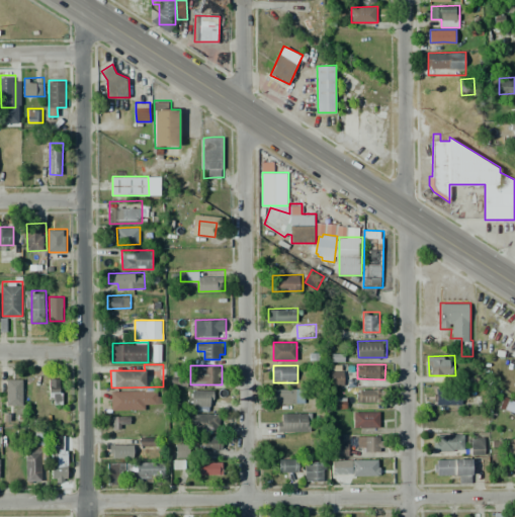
[(345,384),(331,385),(331,367),(344,367),(345,384)]
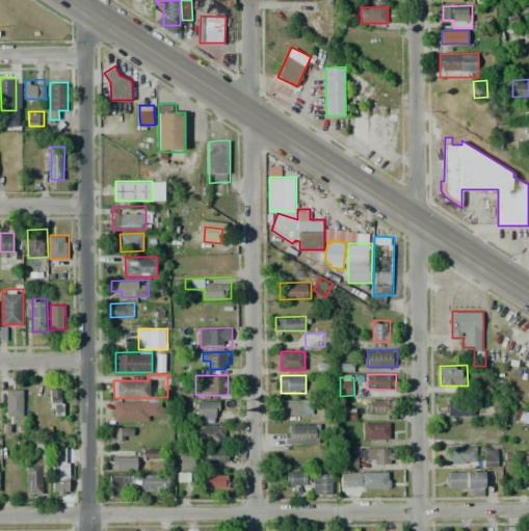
[(67,415),(51,415),(51,388),(65,388),(67,415)]
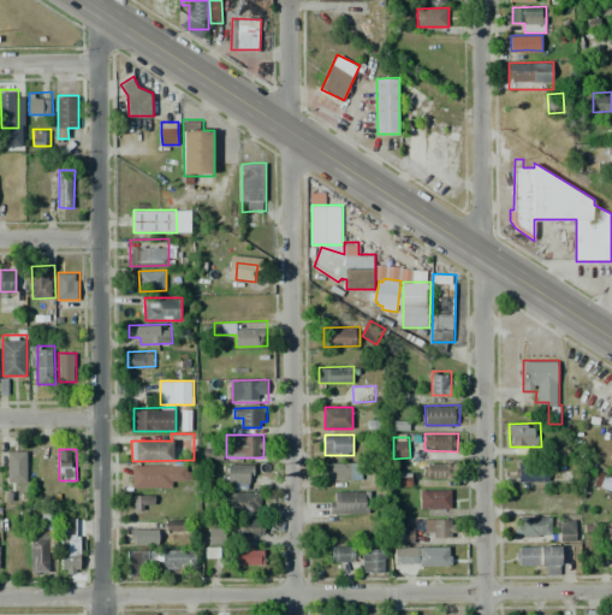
[(29,480),(10,482),(9,450),(28,450),(29,480)]
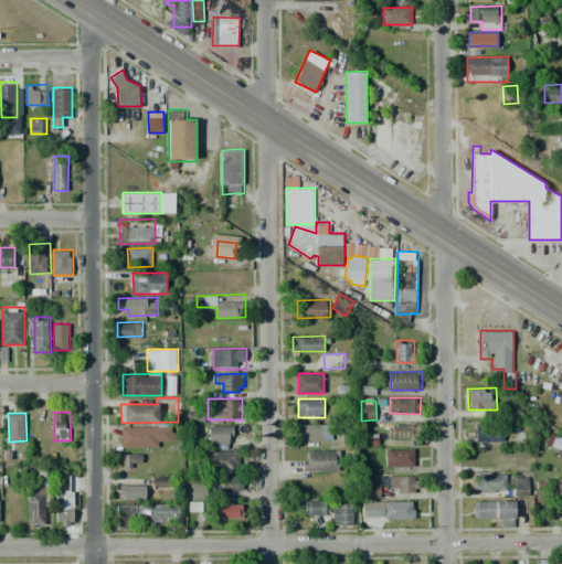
[(297,440),(297,423),(322,423),(322,440),(297,440)]
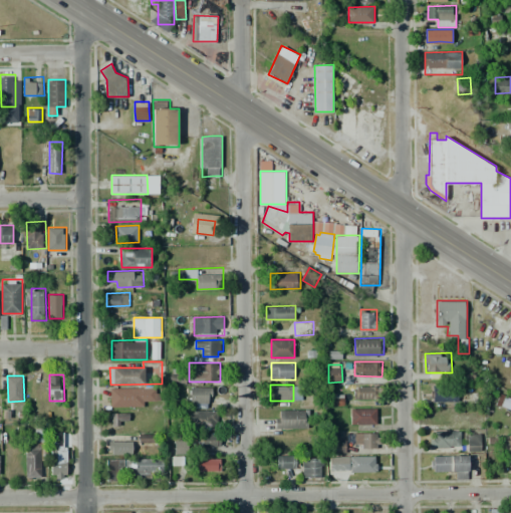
[(380,386),(380,399),(354,399),(355,385),(380,386)]
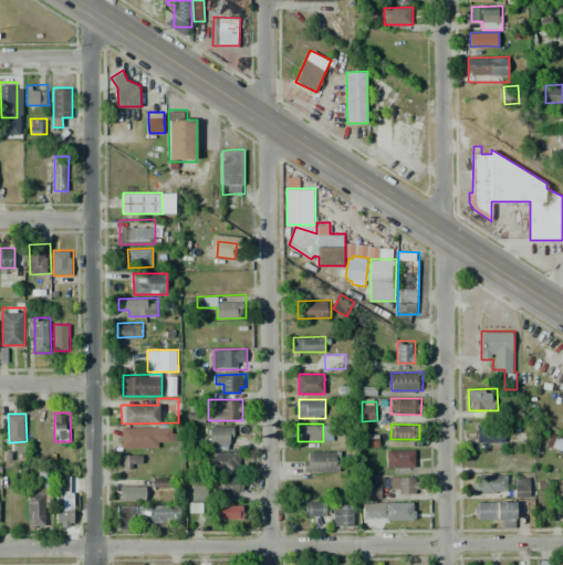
[(506,424),(506,442),(476,442),(476,425),(506,424)]
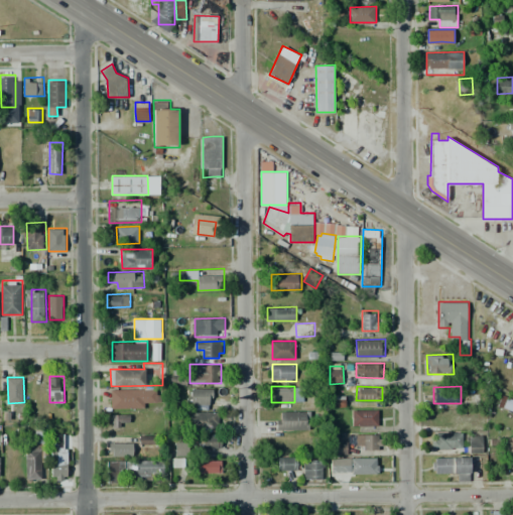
[(214,388),(214,404),(191,404),(191,387),(214,388)]
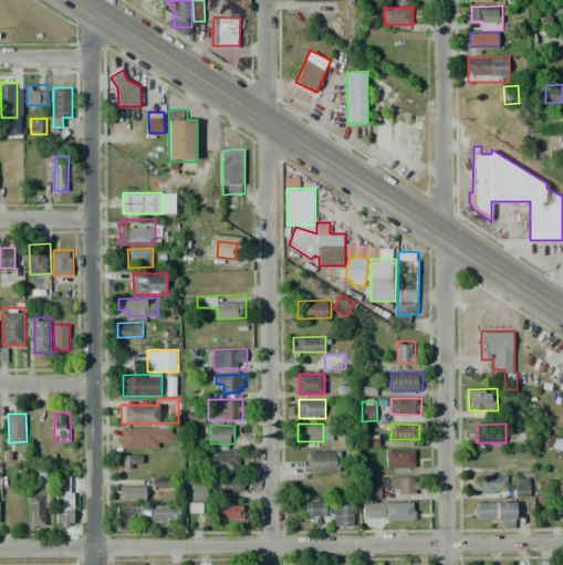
[(177,427),(177,448),(123,448),(123,426),(177,427)]
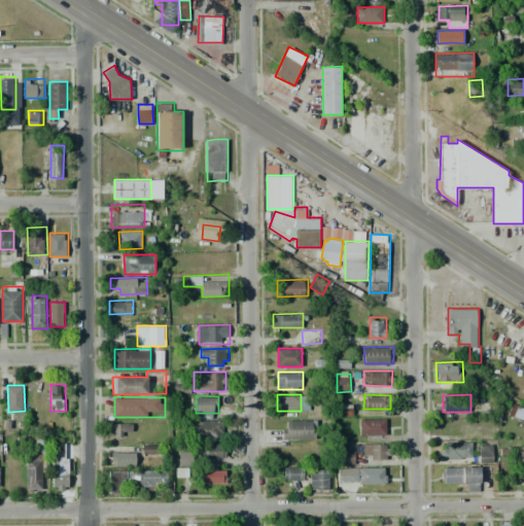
[(514,416),(523,419),(523,407),(517,406),(514,416)]
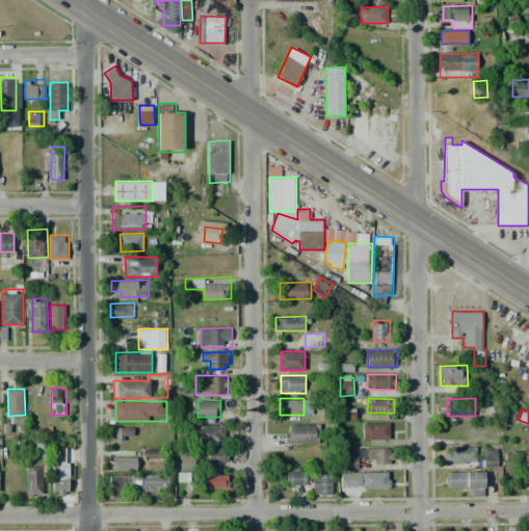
[(391,422),(391,443),(364,443),(364,421),(391,422)]
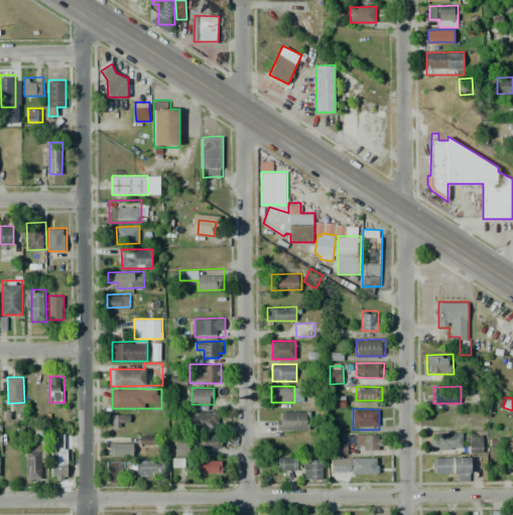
[(219,410),(220,430),(187,430),(187,411),(219,410)]
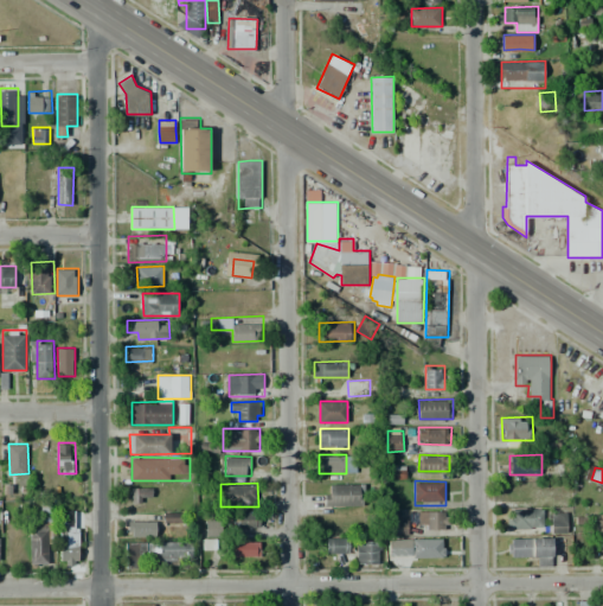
[(365,483),(365,505),(326,505),(326,483),(365,483)]
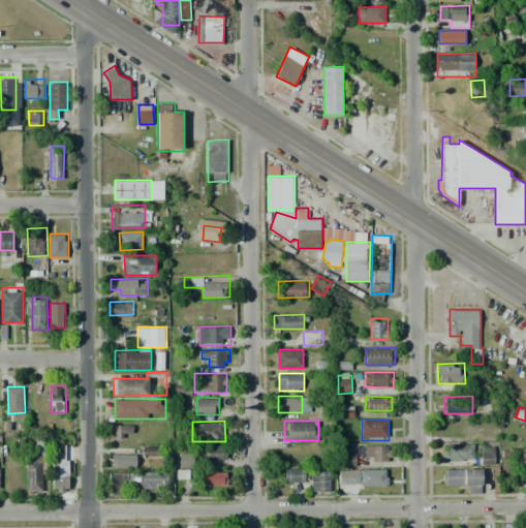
[(133,425),(116,425),(116,438),(125,437),(125,433),(133,433),(133,425)]
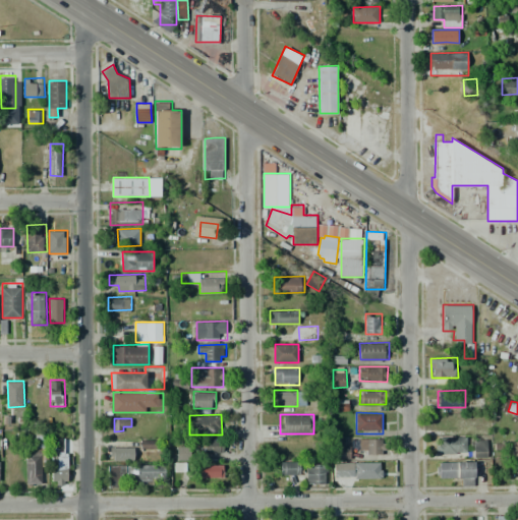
[(26,448),(36,448),(36,431),(50,431),(49,483),(26,483),(26,448)]
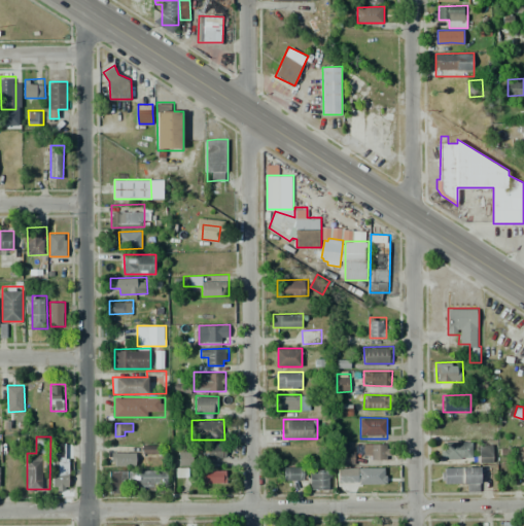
[(473,441),(473,458),(442,459),(442,442),(473,441)]
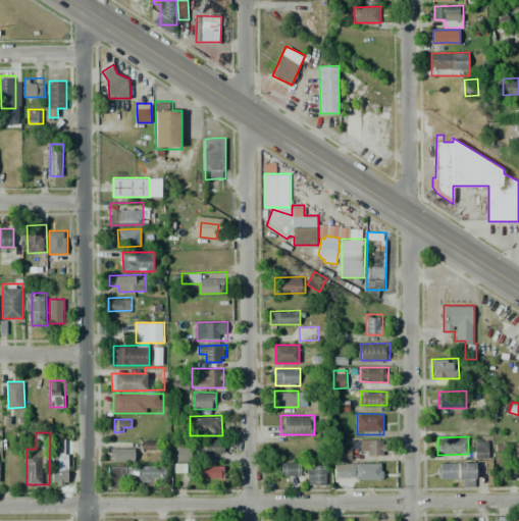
[(69,483),(53,483),(52,437),(68,437),(69,483)]
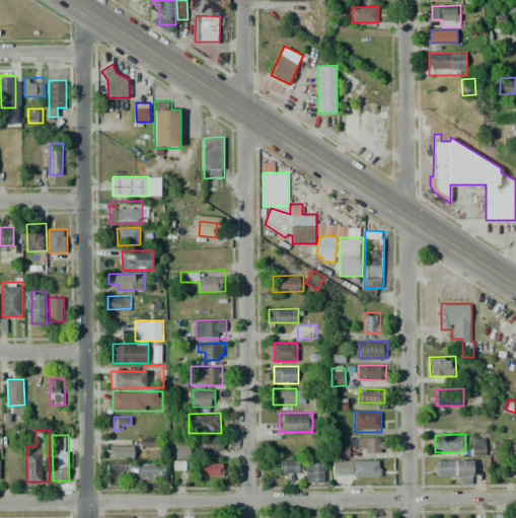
[(223,436),(224,449),(194,450),(194,437),(223,436)]
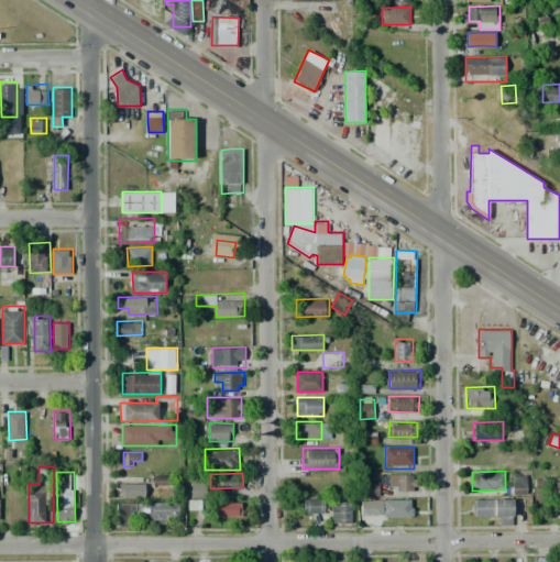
[(418,473),(418,492),(390,492),(390,473),(418,473)]
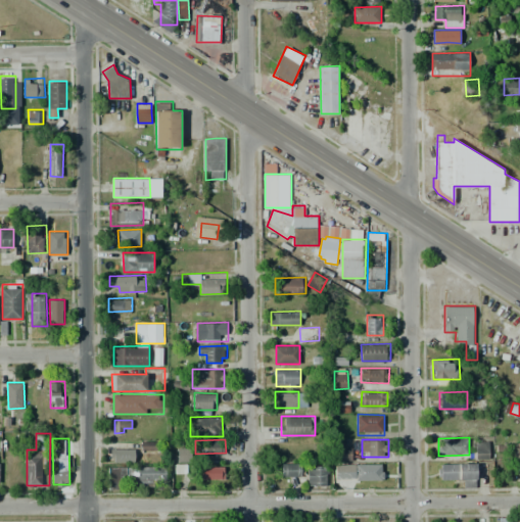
[(490,459),(474,459),(474,440),(490,439),(490,459)]
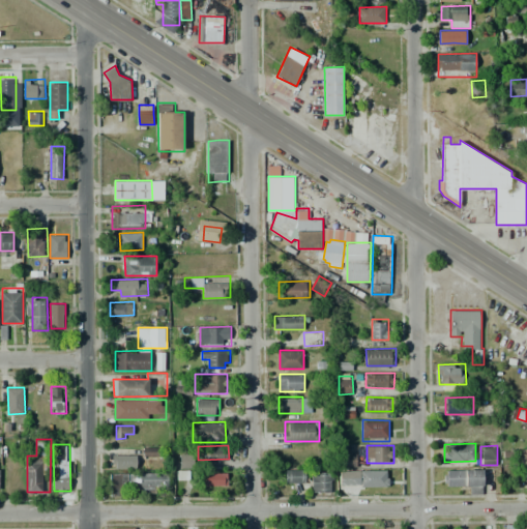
[(357,452),(358,467),(341,467),(341,452),(357,452)]
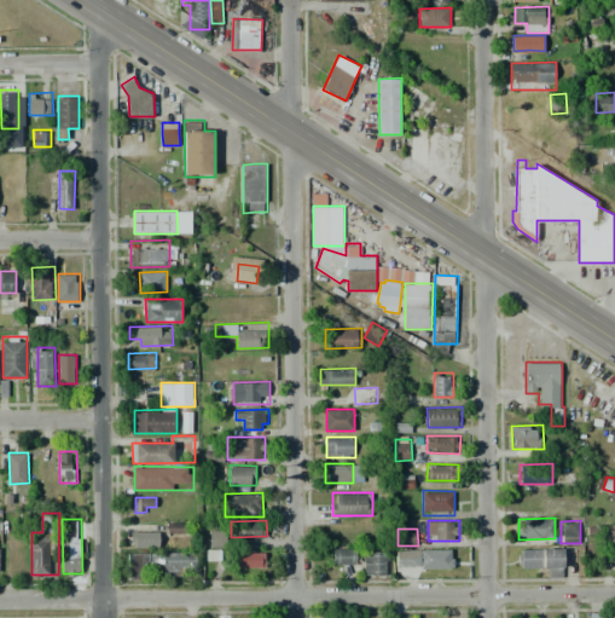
[(161,530),(161,547),(131,547),(132,530),(161,530)]
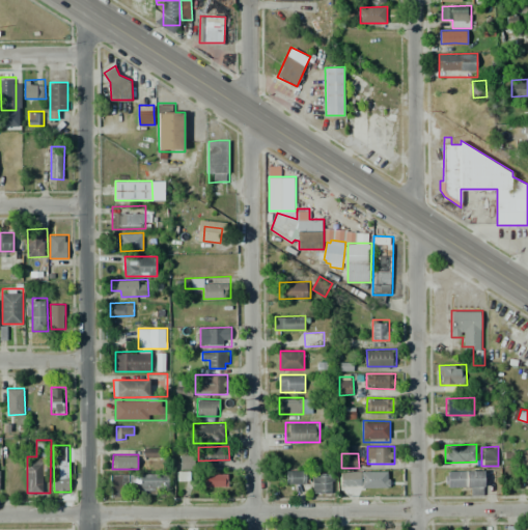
[(307,469),(307,483),(287,483),(287,469),(307,469)]
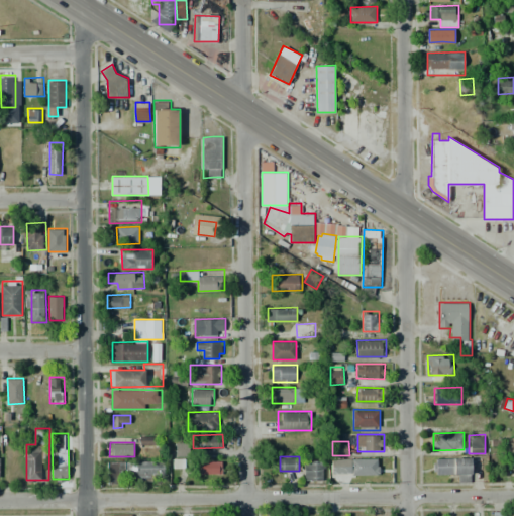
[(472,456),(472,481),(458,482),(458,475),(434,475),(434,457),(472,456)]
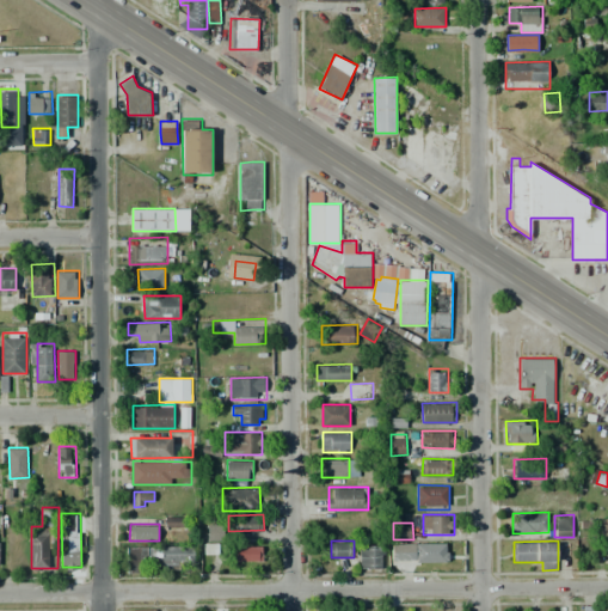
[(394,562),(448,561),(448,543),(393,544),(394,562)]
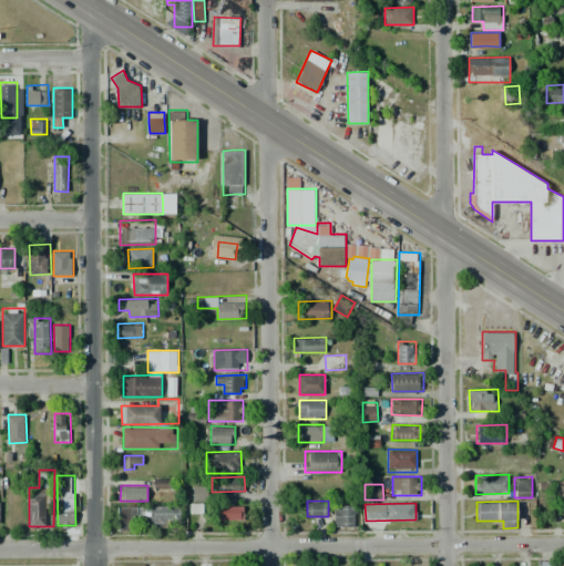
[(358,504),(358,526),(334,526),(335,504),(358,504)]
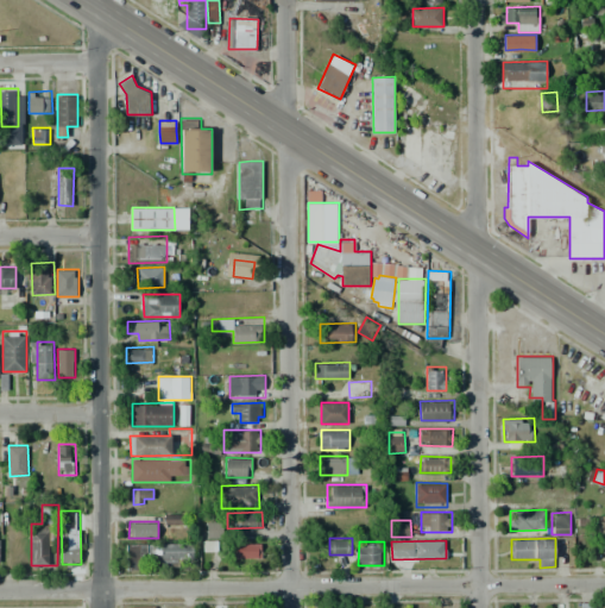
[(147,568),(127,568),(127,543),(147,543),(147,568)]
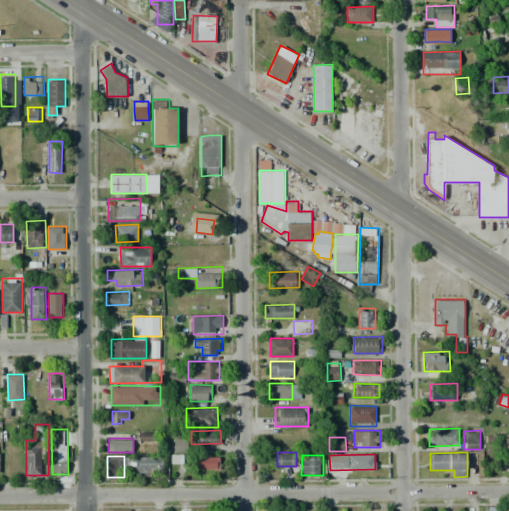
[(164,456),(164,471),(130,470),(130,456),(164,456)]
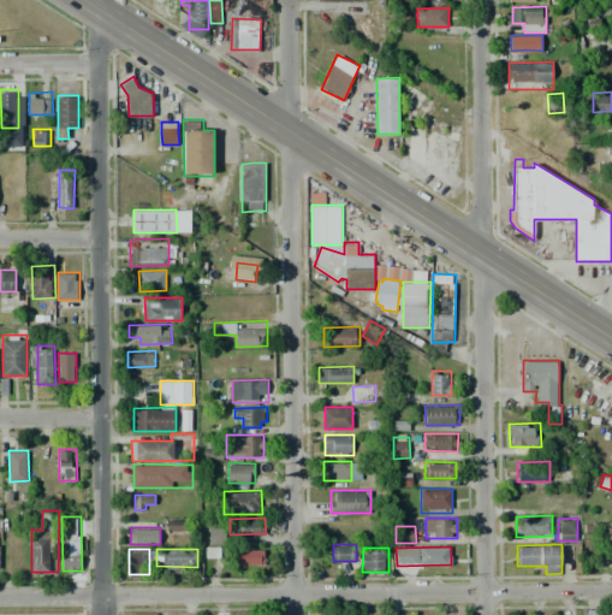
[(265,549),(265,565),(238,565),(238,549),(265,549)]
